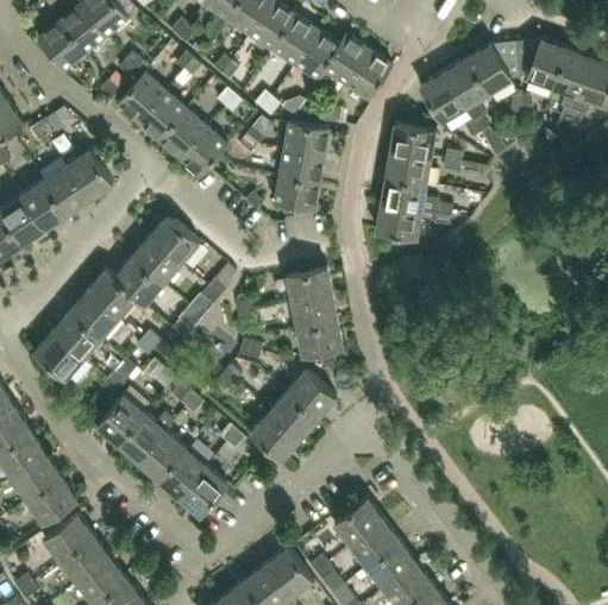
[(127,18),(113,0),(85,0),(80,4),(106,36),(127,18)]
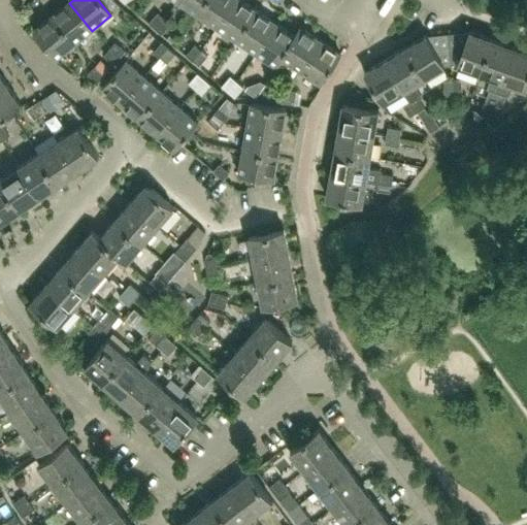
[(196,17),(206,0),(178,0),(176,3),(196,17)]
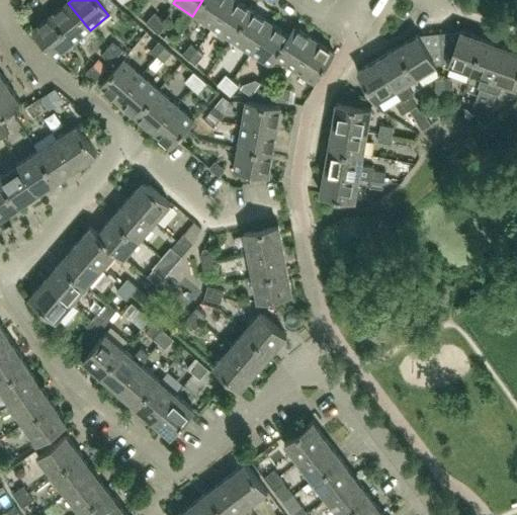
[(211,29),(230,0),(202,0),(192,16),(211,29)]
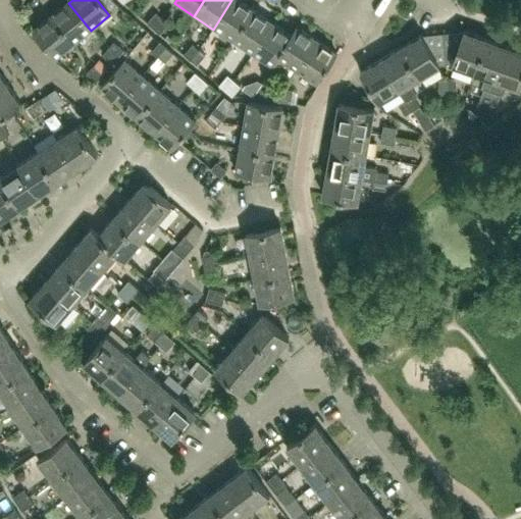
[(232,42),(252,12),(232,0),(231,0),(213,30),(232,42)]
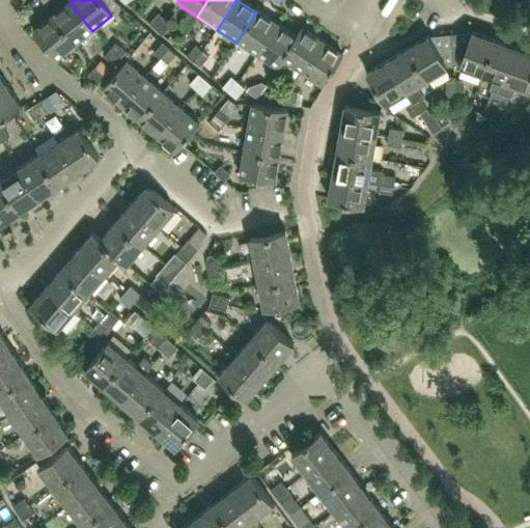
[(92,31),(70,3),(52,19),(75,46),(92,31)]
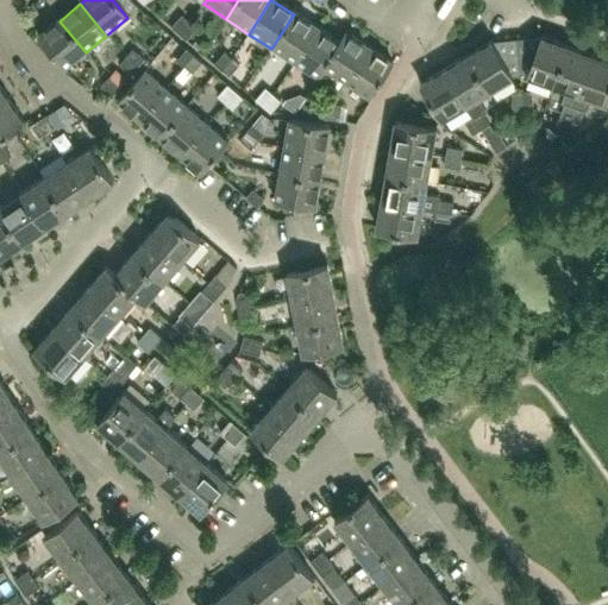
[(294,64),(317,30),(294,14),(271,49),(294,64)]
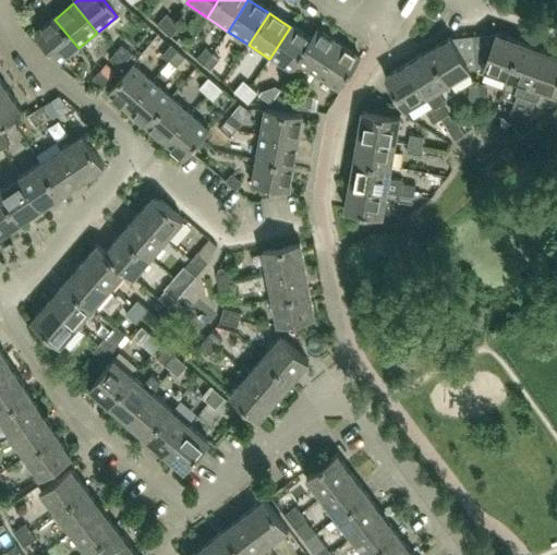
[(156,27),(164,33),(172,23),(166,16),(156,27)]
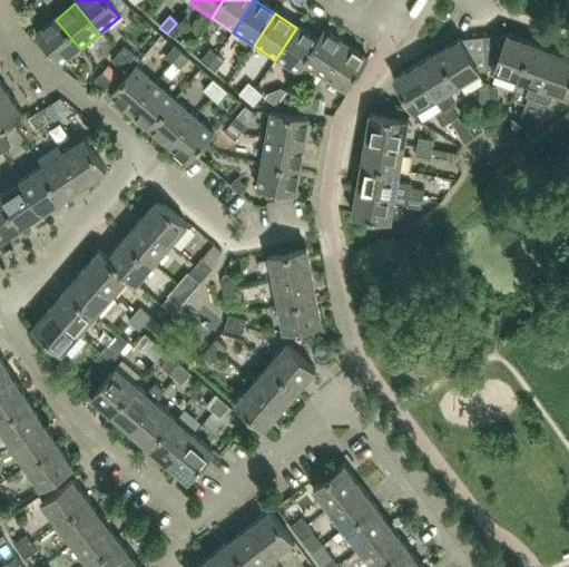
[(80,49),(56,20),(35,37),(59,66),(80,49)]
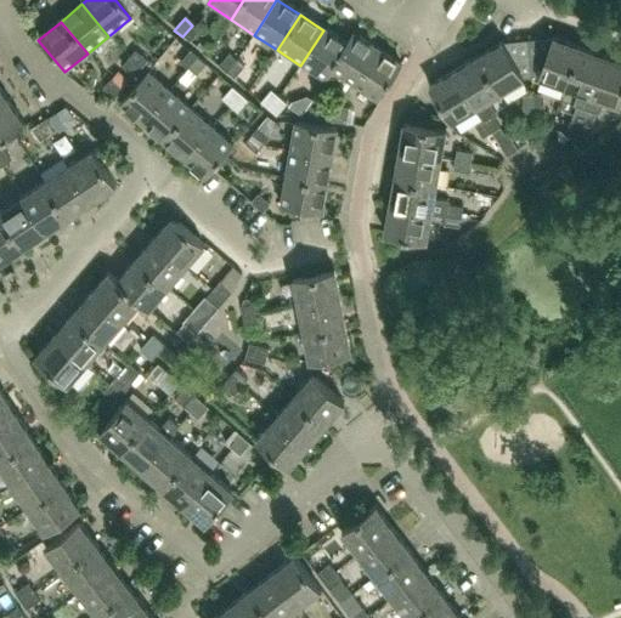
[(199,32),(192,26),(182,37),(190,44),(199,32)]
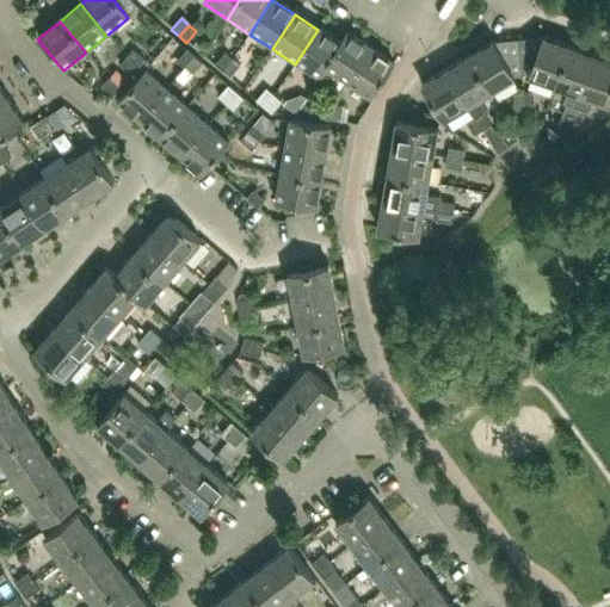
[(325,69),(340,44),(339,44),(318,30),(295,64),(319,80),(326,70),(325,69)]
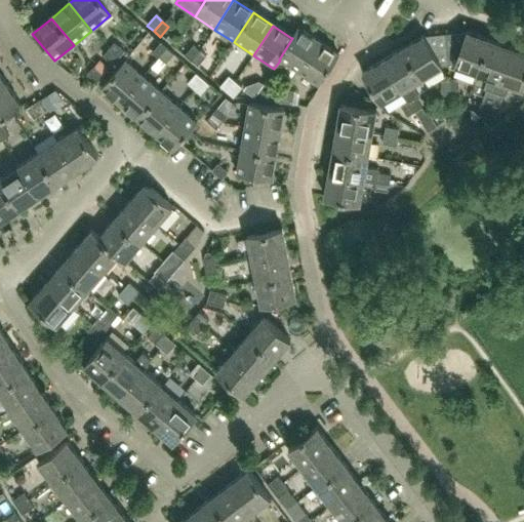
[(298,73),(318,43),(297,30),(291,38),(292,38),(279,59),(280,61),(298,73)]
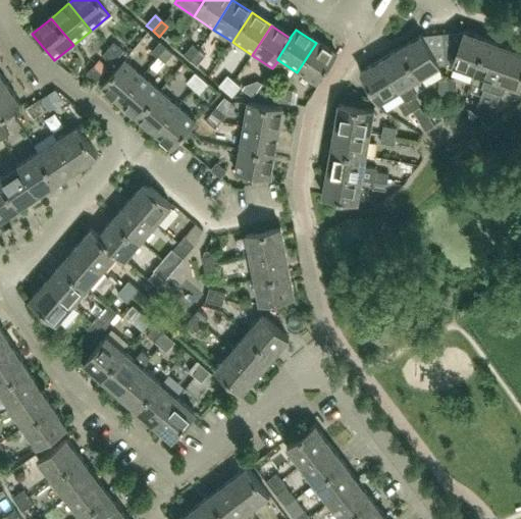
[(474,74),(485,41),(463,33),(451,66),(474,74)]
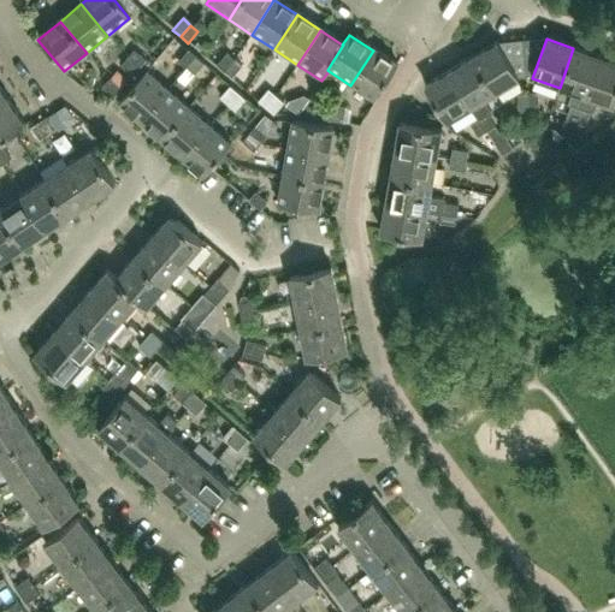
[(518,79),(497,43),(472,59),(494,94),(518,79)]
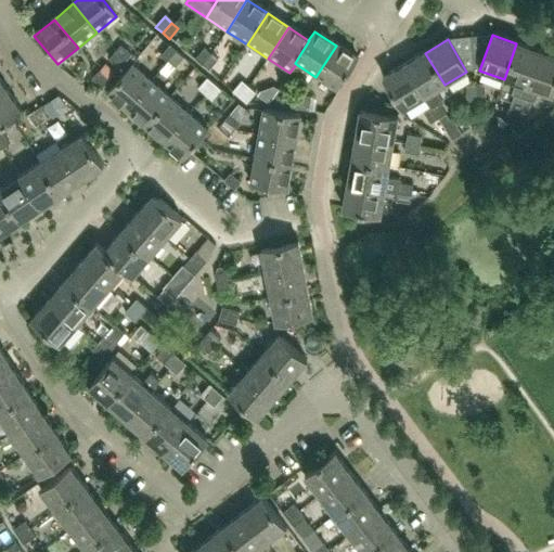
[(518,113),(540,52),(516,43),(504,79),(515,84),(511,95),(514,97),(510,110),(518,113)]
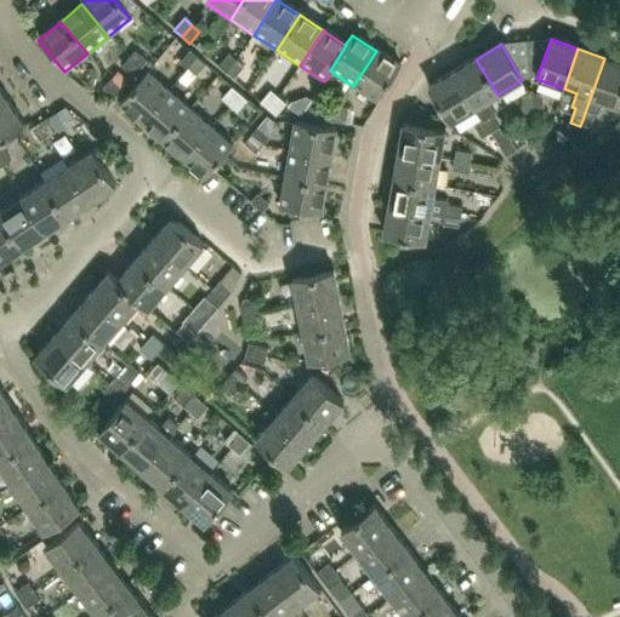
[(376,102),(399,67),(376,51),(353,86),(376,102)]
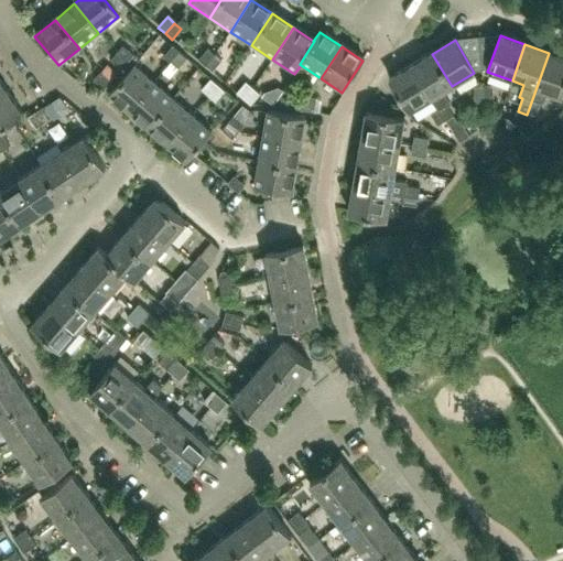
[(162,58),(170,65),(179,54),(172,47),(162,58)]
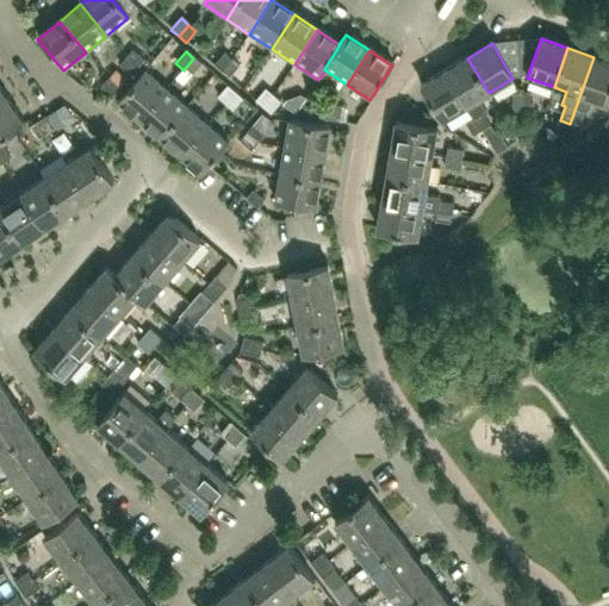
[(132,52),(125,60),(137,69),(144,62),(132,52)]
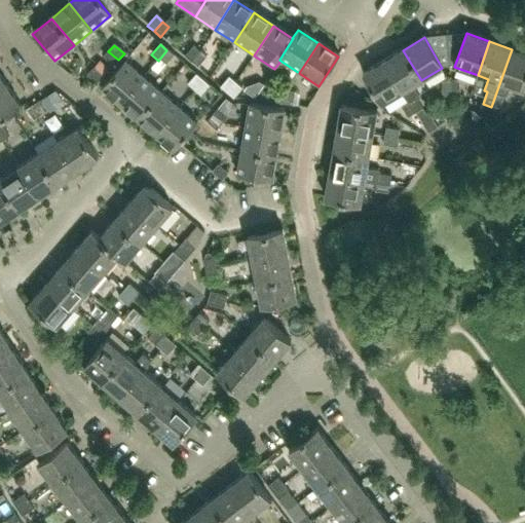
[(184,58),(191,63),(199,53),(193,47),(184,58)]
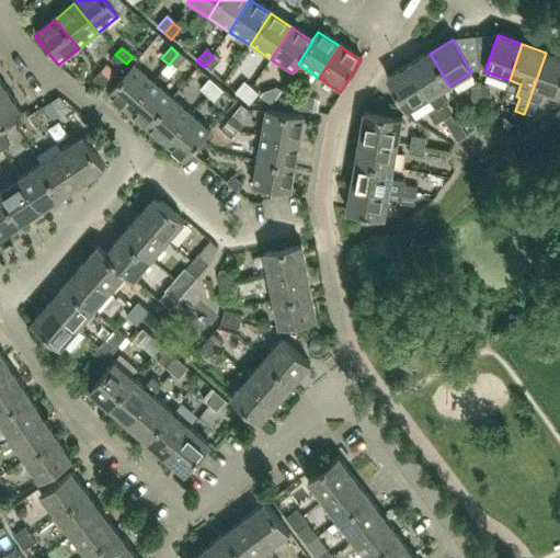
[(540,105),(545,92),(557,98),(559,88),(559,57),(546,53),(524,114),(533,117),(537,104),(540,105)]
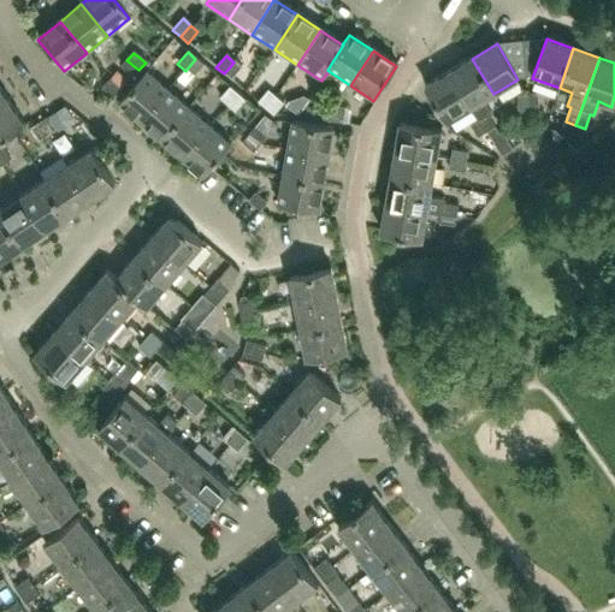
[(203,66),(195,59),(185,71),(193,77),(203,66)]
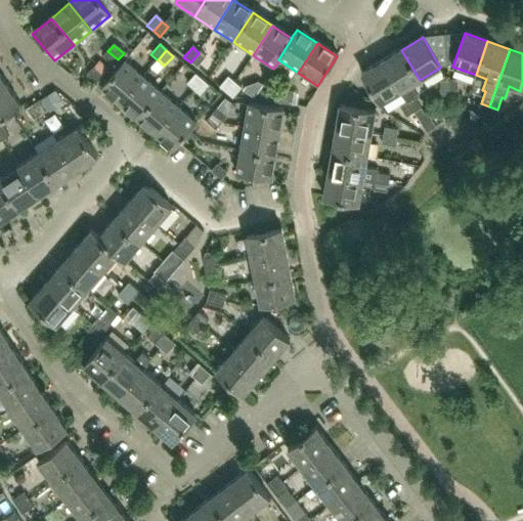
[(421,110),(413,98),(417,96),(410,86),(420,80),(401,50),(382,61),(400,92),(399,92),(405,103),(411,115),(421,110)]
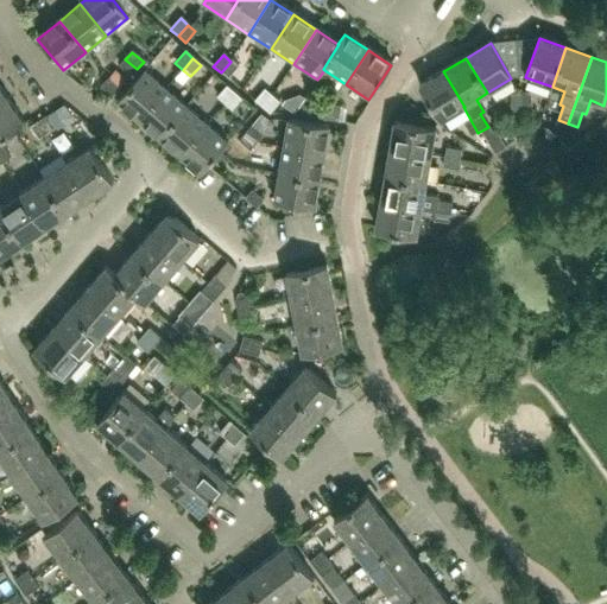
[(131,77),(137,69),(125,59),(119,67),(131,77)]
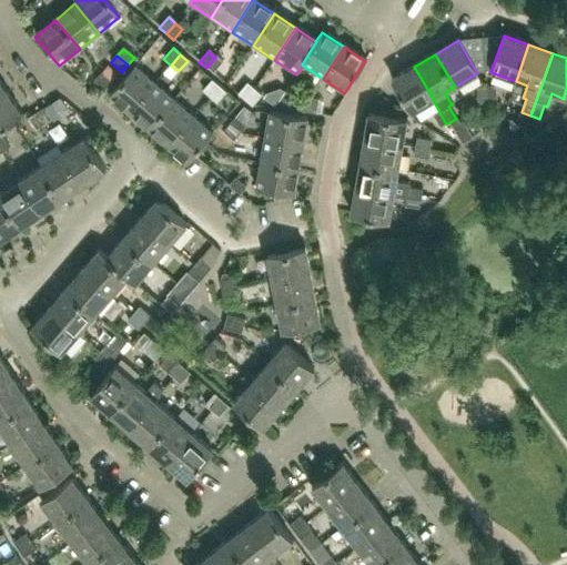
[(222,63),(215,58),(206,68),(213,74),(222,63)]
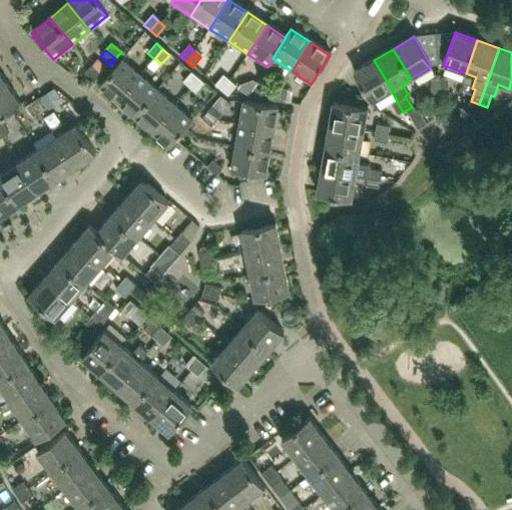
[(392,90),(374,60),(354,72),(371,102),(391,90),(392,90)]
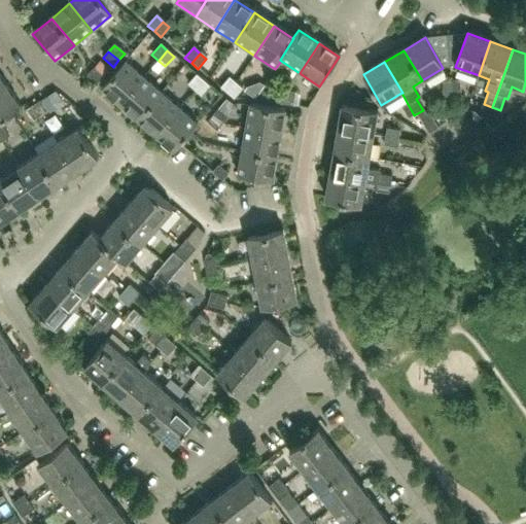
[(119,106),(143,78),(125,63),(101,90),(119,106)]
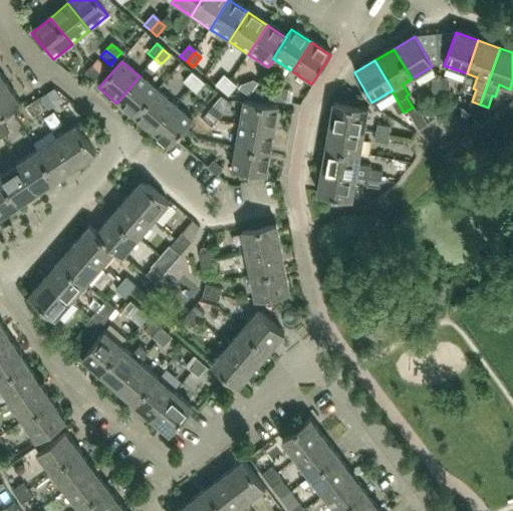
[(100,76),(90,67),(84,74),(94,82),(100,76)]
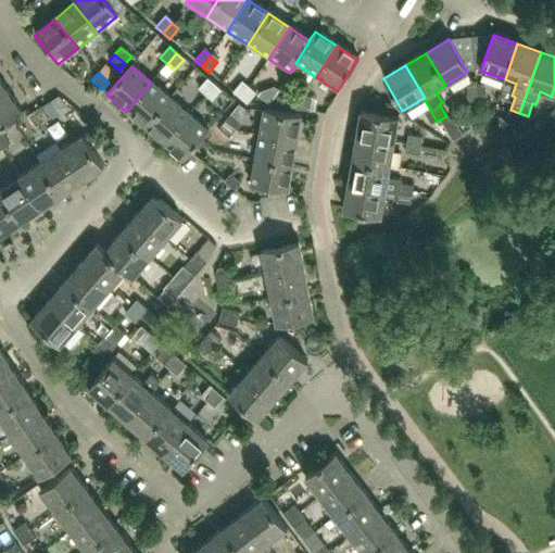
[(198,90),(204,97),(214,86),(206,79),(198,90)]
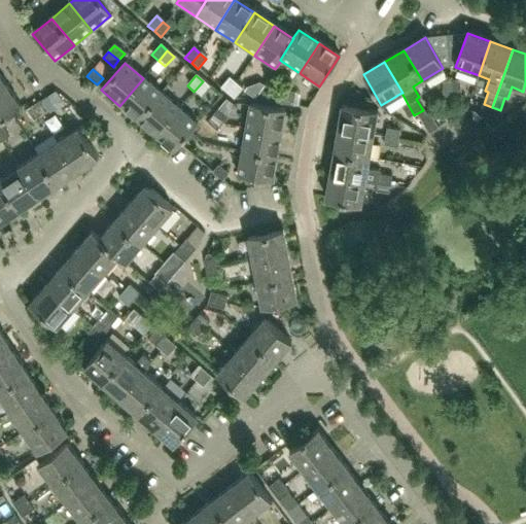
[(137,120),(161,94),(143,78),(119,106),(137,120)]
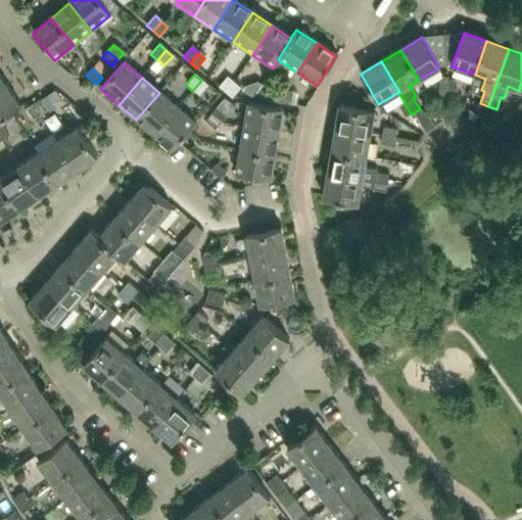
[(219,88),(225,93),(234,84),(227,78),(219,88)]
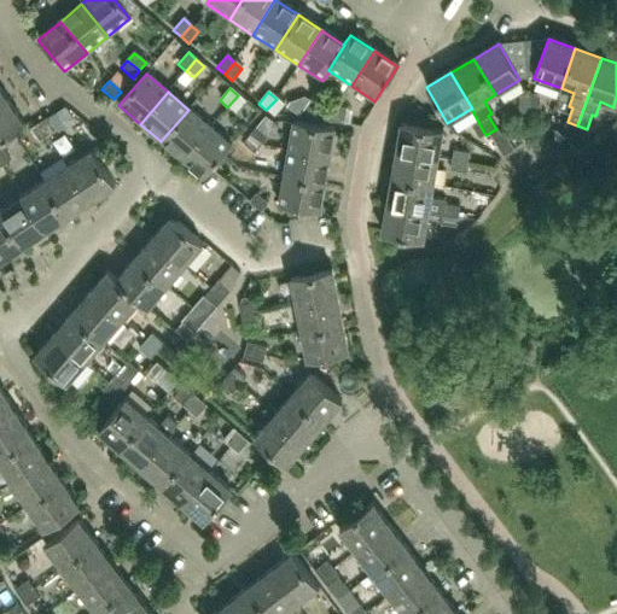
[(245,101),(238,95),(227,107),(236,113),(245,101)]
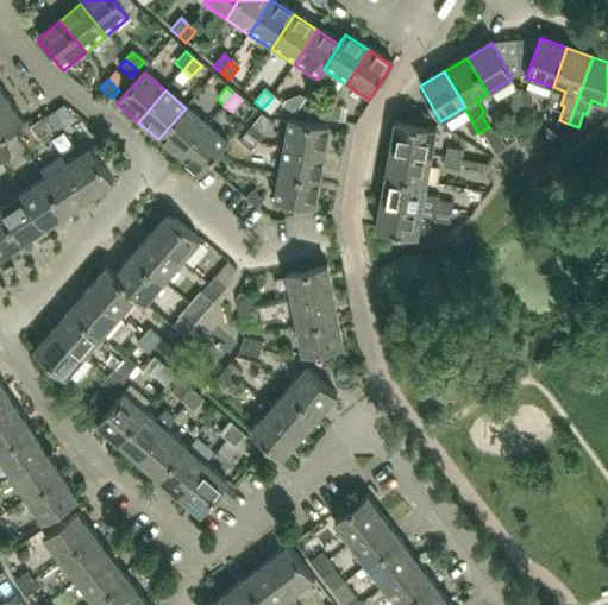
[(531,94),(521,95),(522,111),(532,109),(531,94)]
